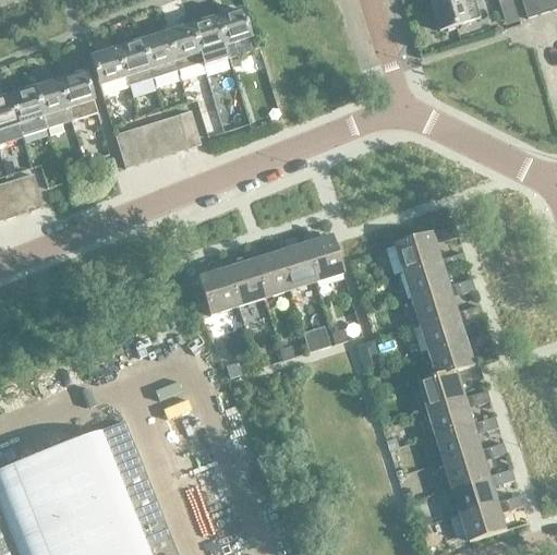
[(468,20),(461,0),(442,0),(431,3),(438,28),(468,20)]
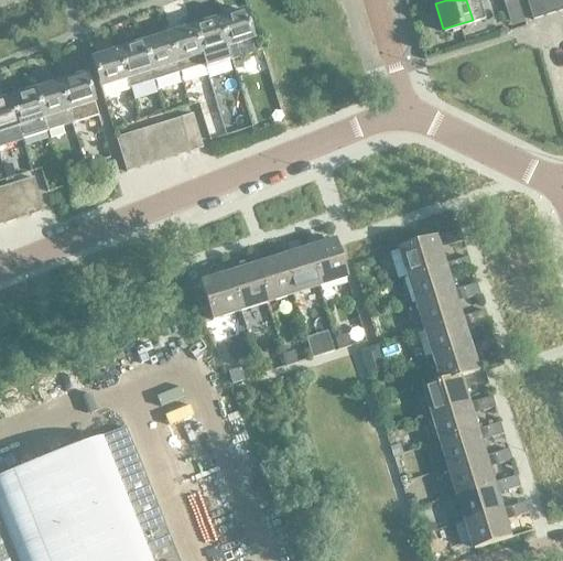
[(519,6),(517,0),(504,0),(507,10),(519,6)]
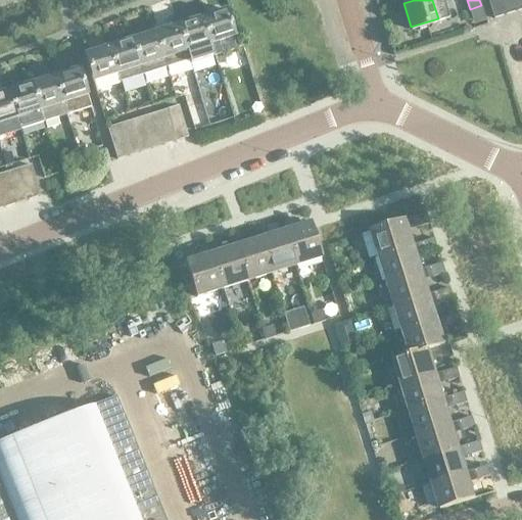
[(489,0),(494,15),(506,12),(502,0),(489,0)]
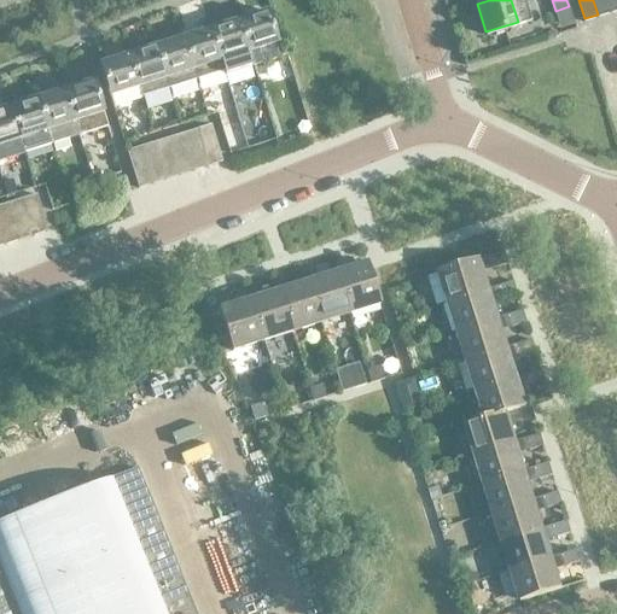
[(593,0),(598,15),(611,10),(607,0),(593,0)]
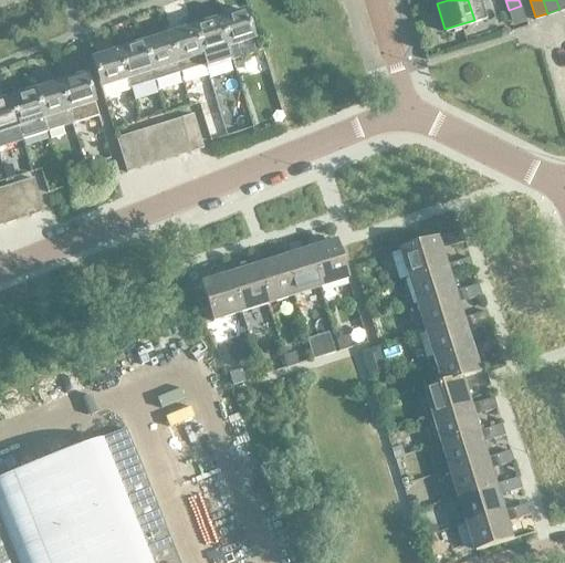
[(219,16),(231,58),(258,49),(244,7),(219,16)]
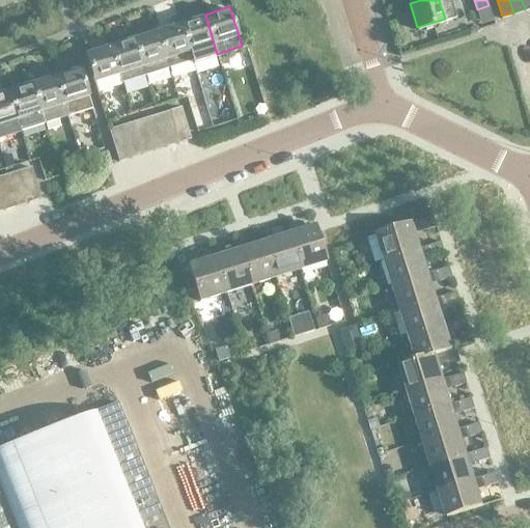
[(206,57),(217,54),(205,15),(182,22),(190,49),(202,46),(206,57)]
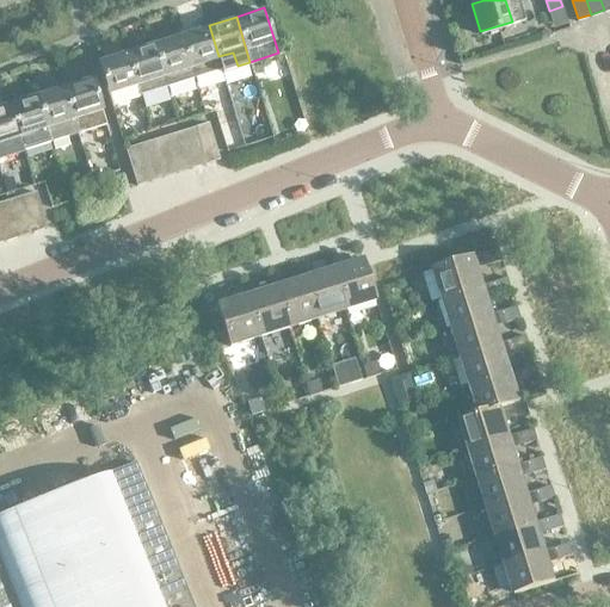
[(182,33),(195,75),(222,67),(209,25),(182,33)]
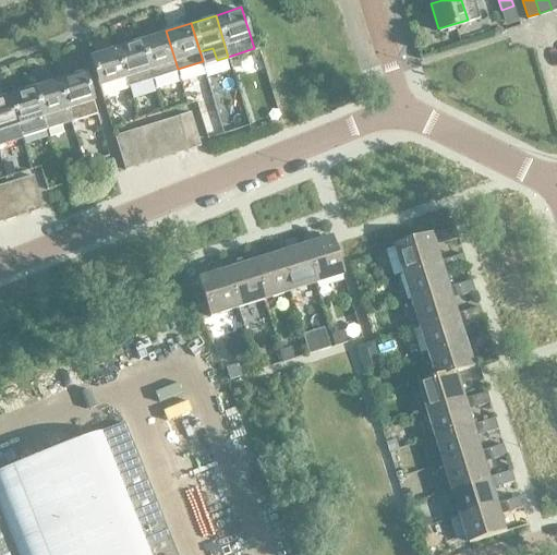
[(153,77),(178,69),(166,31),(141,39),(153,77)]
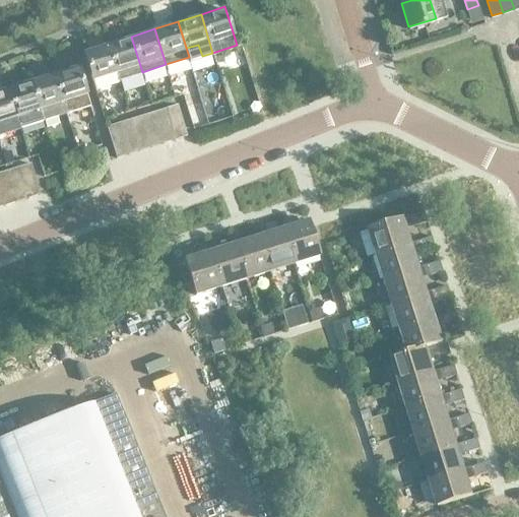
[(120,79),(142,72),(131,37),(108,44),(117,70),(120,79)]
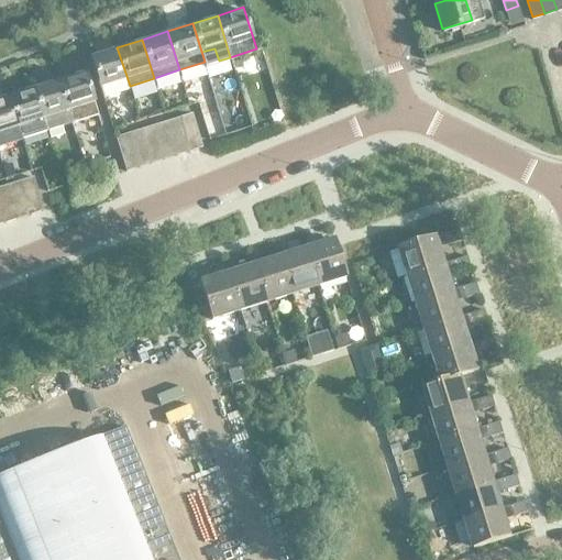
[(100,85),(127,76),(117,47),(91,56),(100,85)]
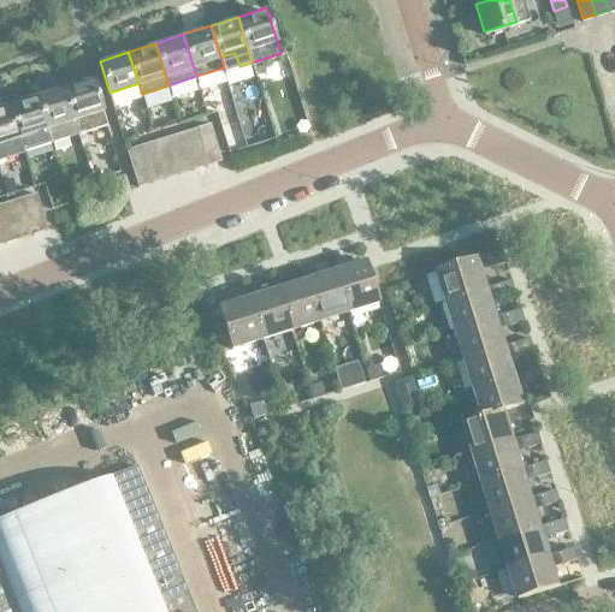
[(65,87),(80,132),(107,123),(93,77),(65,87)]
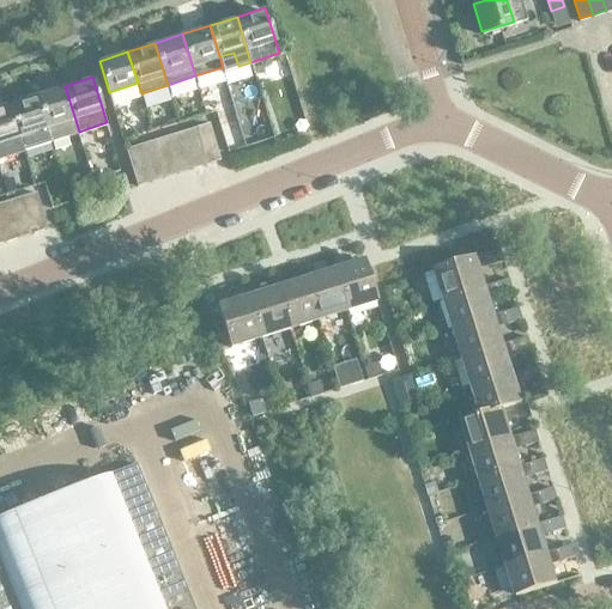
[(52,140),(79,132),(65,86),(37,95),(52,140)]
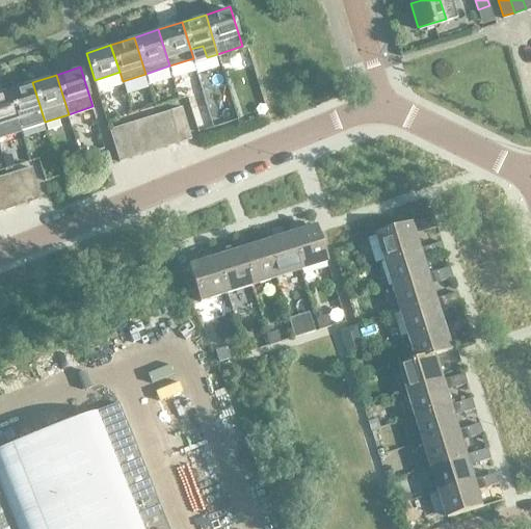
[(8,89),(16,117),(20,129),(45,122),(32,82),(8,89)]
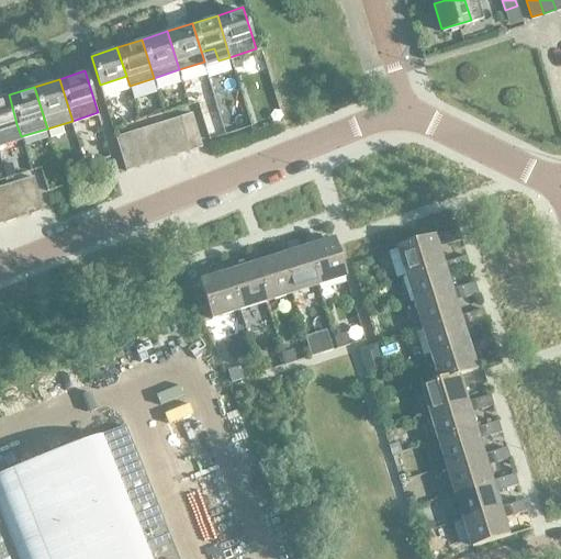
[(9,94),(0,97),(0,129),(17,124),(9,94)]
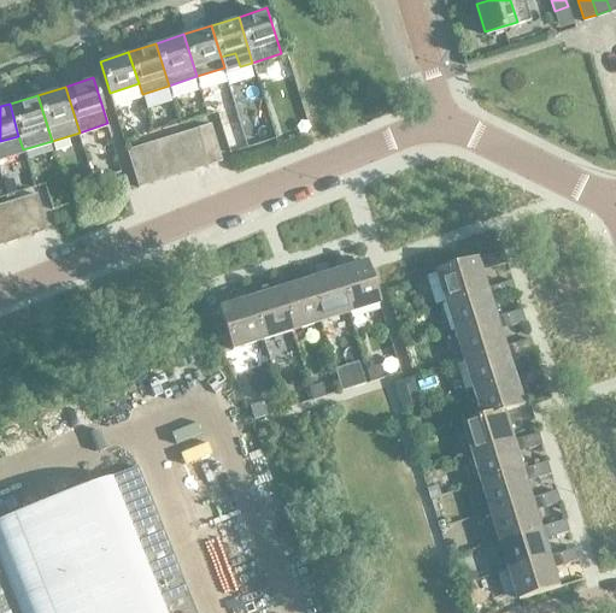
[(197,127),(207,163),(222,158),(210,122),(197,127)]
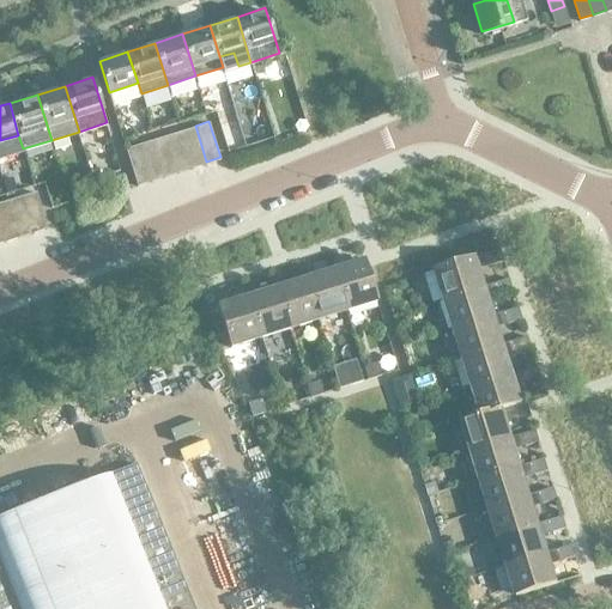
[(193,165),(206,162),(195,126),(181,131),(193,165)]
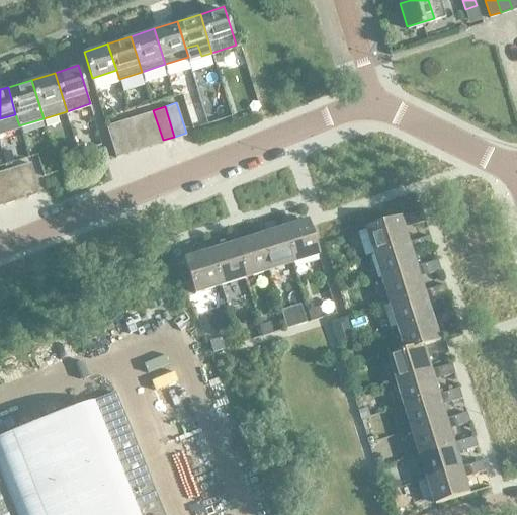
[(152,144),(163,140),(153,110),(142,113),(152,144)]
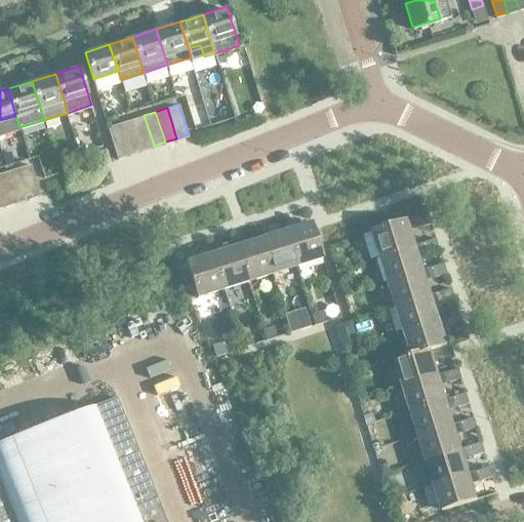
[(142,150),(154,146),(144,115),(132,119),(142,150)]
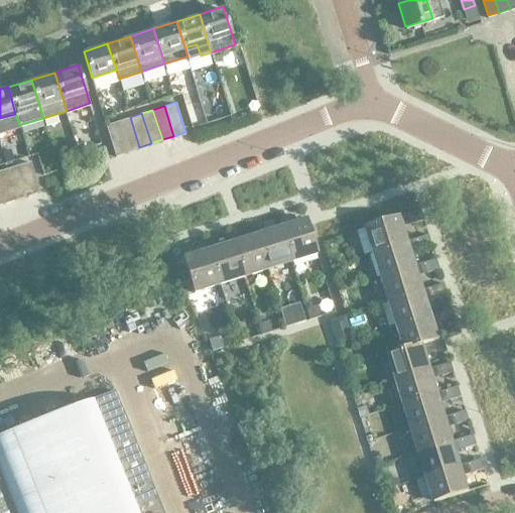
[(128,150),(139,147),(130,117),(119,120),(128,150)]
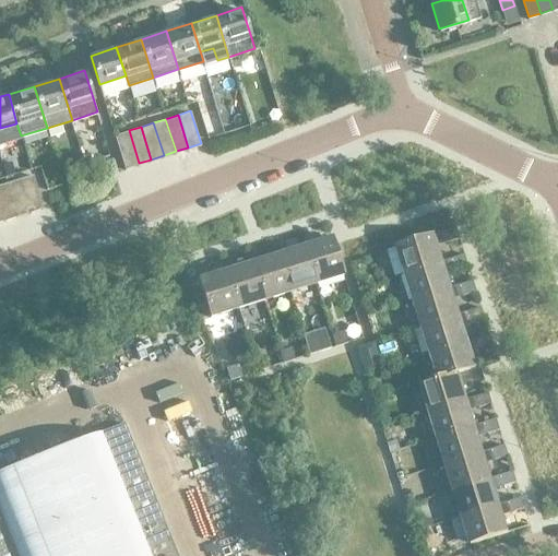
[(126,167),(139,163),(129,130),(116,134),(126,167)]
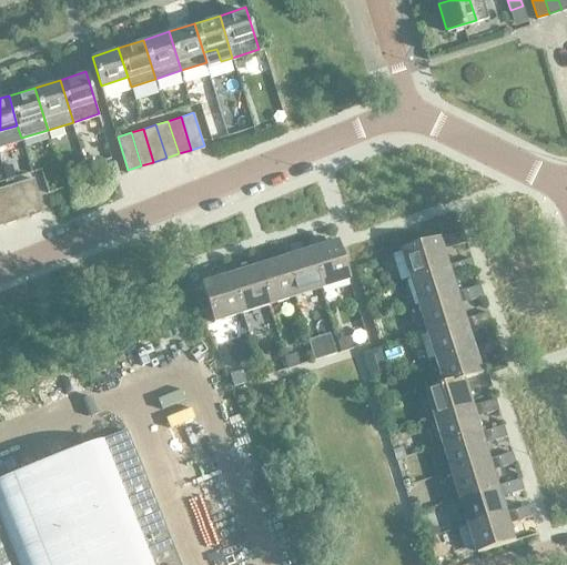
[(33,177),(20,181),(31,214),(43,210),(33,177)]
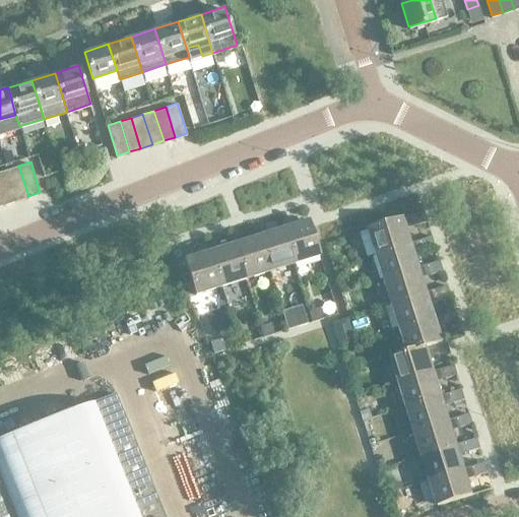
[(16,199),(28,196),(18,166),(7,169),(16,199)]
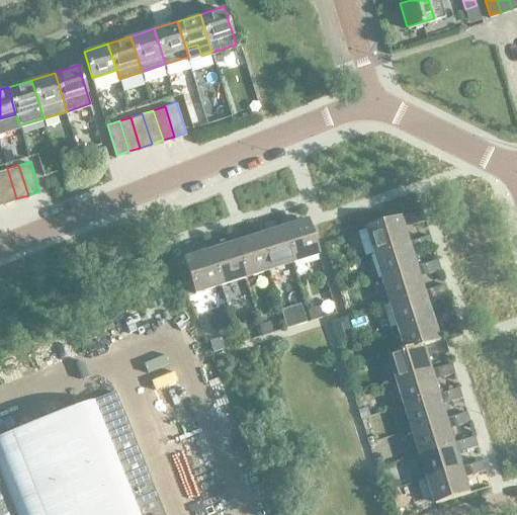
[(0,185),(5,202),(16,198),(7,168),(0,170),(0,185)]
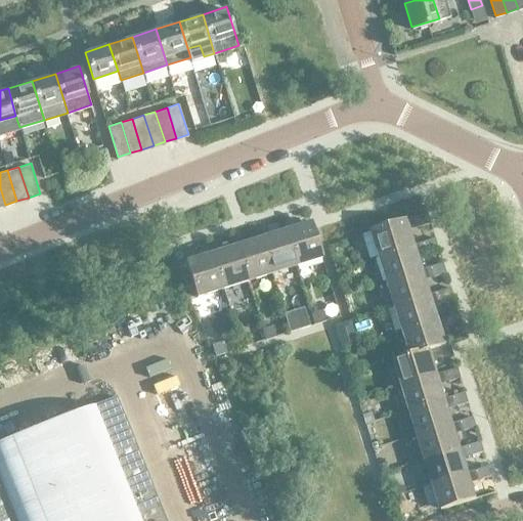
[(431,221),(428,212),(418,215),(421,225),(431,221)]
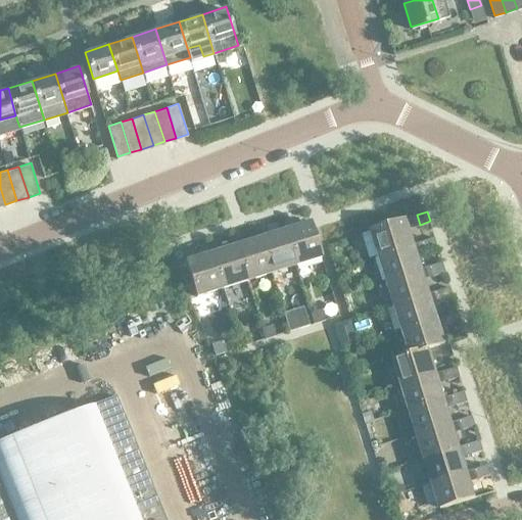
[(379,253),(415,242),(407,218),(372,229),(379,253)]
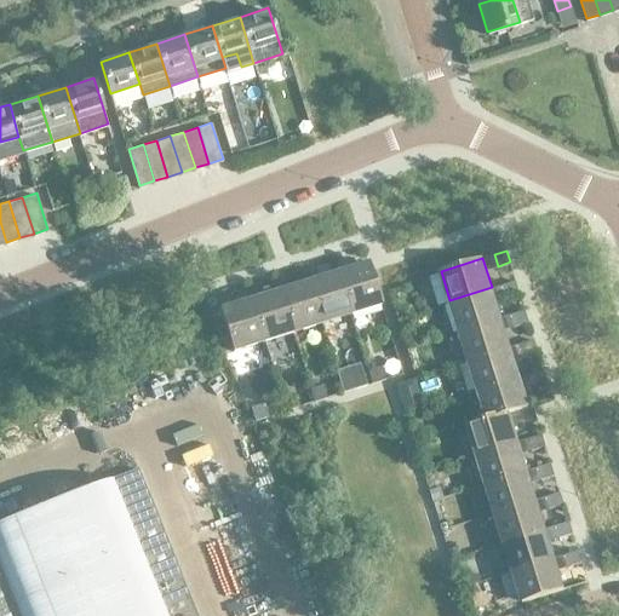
[(338,270),(350,311),(382,301),(367,260),(338,270)]
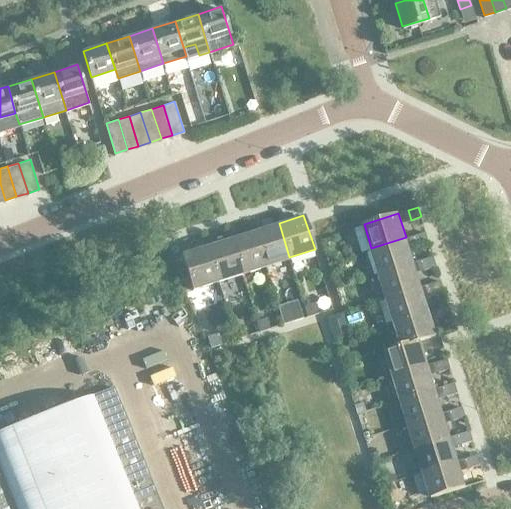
[(265,265),(289,257),(279,223),(254,231),(265,265)]
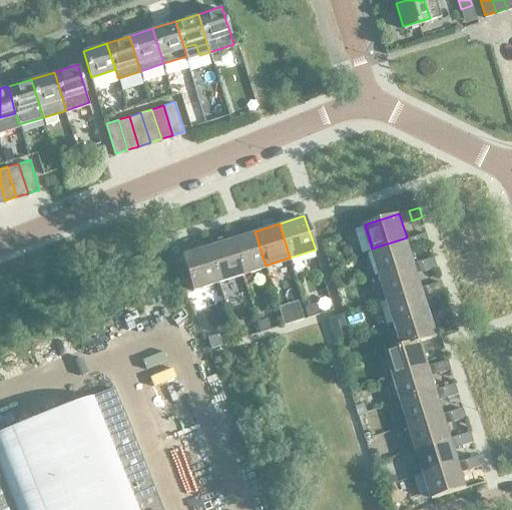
[(241,273),(266,266),(254,231),(230,238),(241,273)]
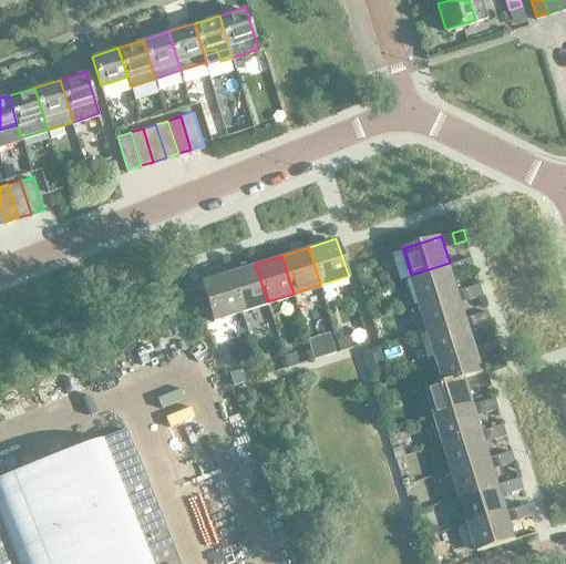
[(475,267),(471,256),(460,260),(463,272),(475,267)]
